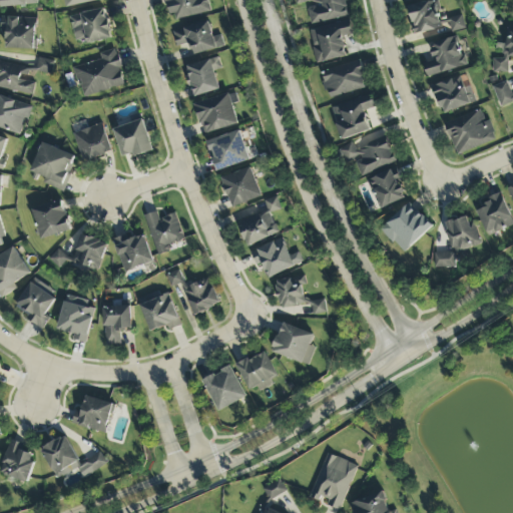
[(210,13),(207,0),(202,0),(198,1),(197,0),(166,0),(171,21),(210,13)]
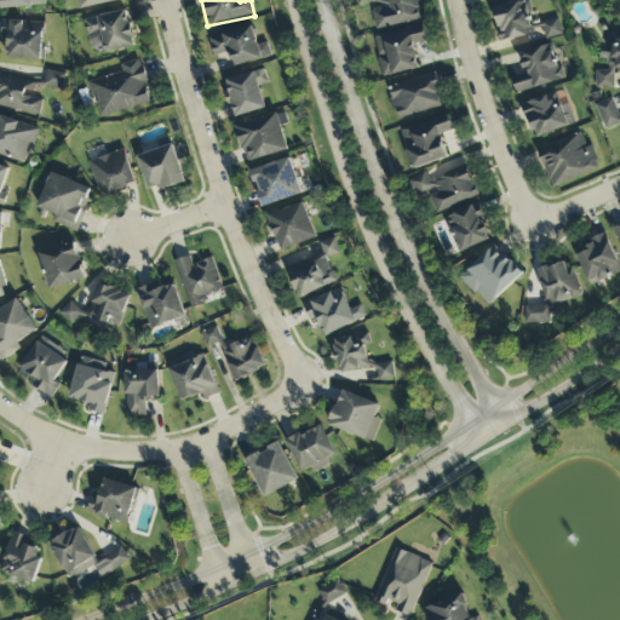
[(420,22),(417,0),(357,0),(359,6),(372,4),(377,29),(420,22)]
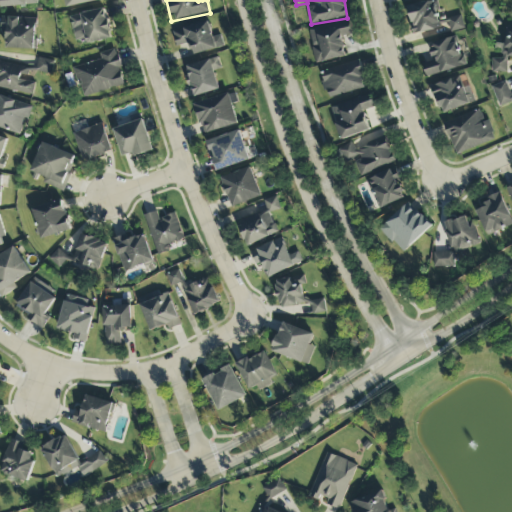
[(413,35),(441,29),(435,1),(407,7),(413,35)]
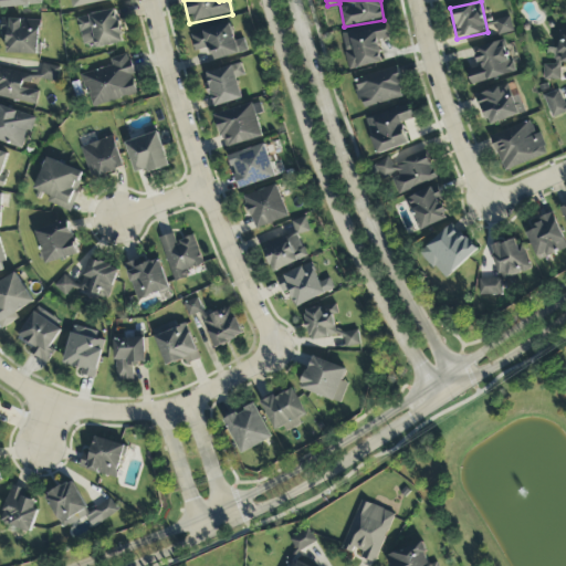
[(77,18),(84,52),(124,44),(117,10),(77,18)]
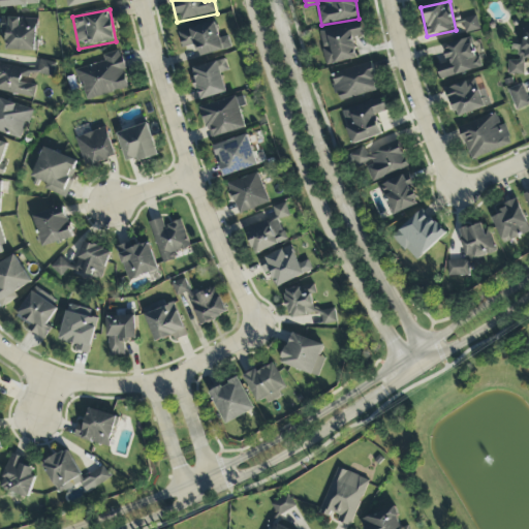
[(465,34),(480,30),(476,17),(462,21),(465,34)]
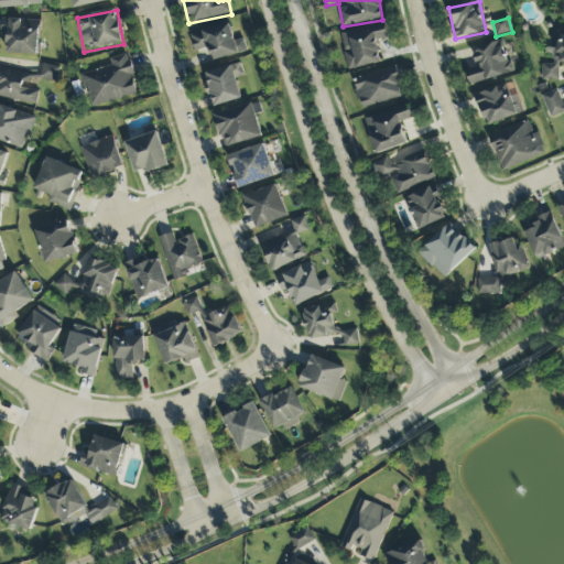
[(39,55),(41,21),(1,20),(1,34),(7,35),(7,54),(39,55)]
